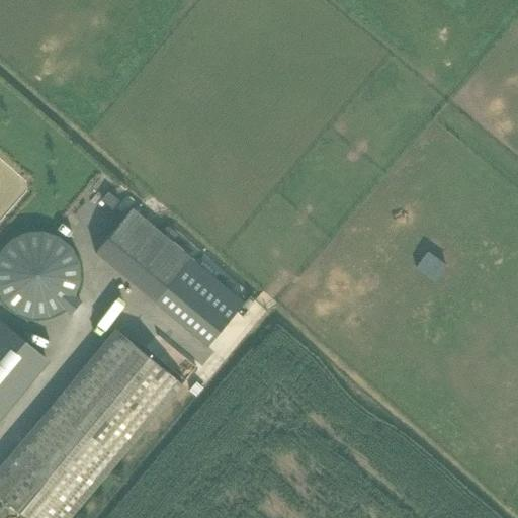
[(107,192),(101,200),(111,209),(118,201),(107,192)]
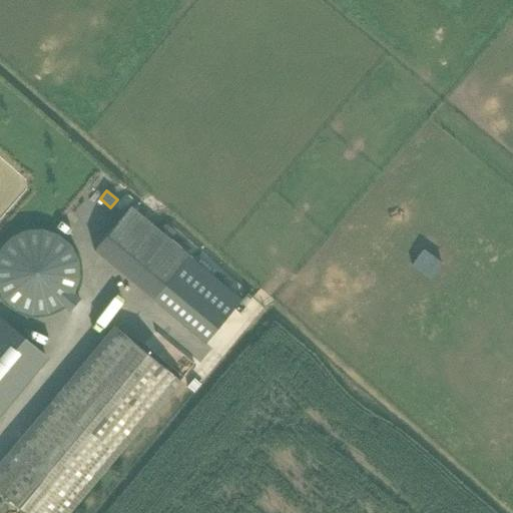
[(130,207),(94,250),(205,344),(241,301),(130,207)]
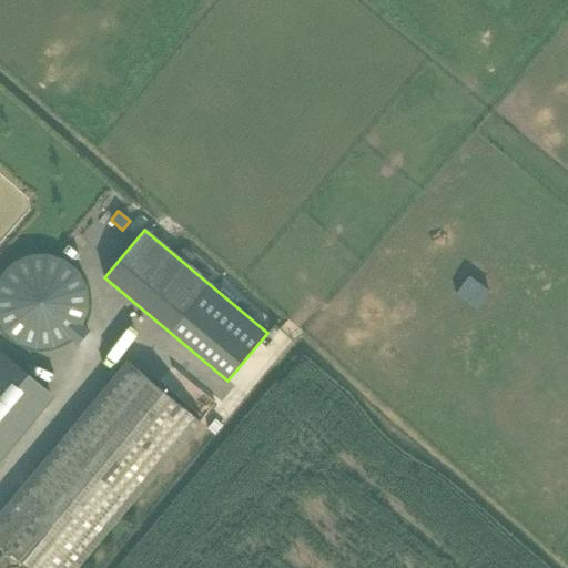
[(83,256),(0,262),(7,348),(89,342),(83,256)]
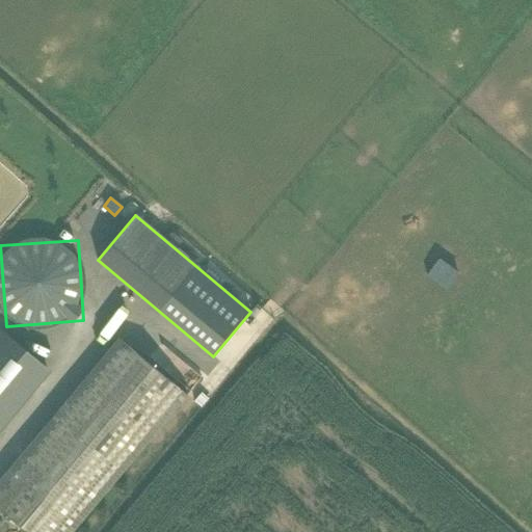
[(3,334),(0,337),(0,425),(47,370),(3,334)]
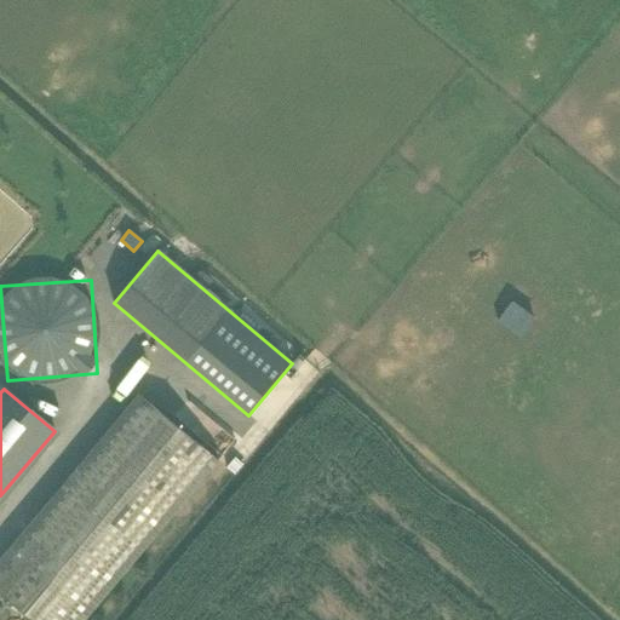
[(0,595),(30,619),(86,619),(218,461),(136,394),(0,558),(0,595)]
